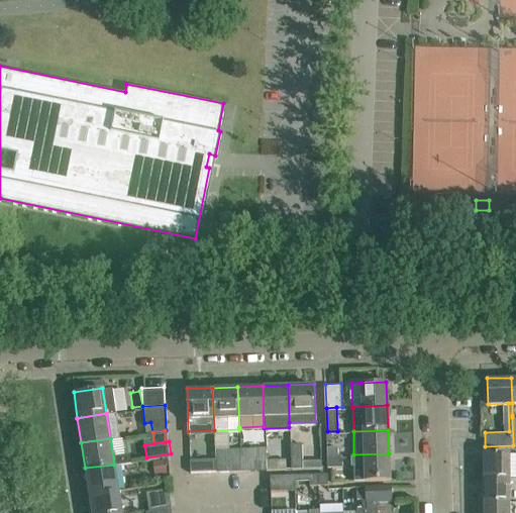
[(302,441),(291,441),(292,468),(323,467),(323,457),(303,458),(302,441)]
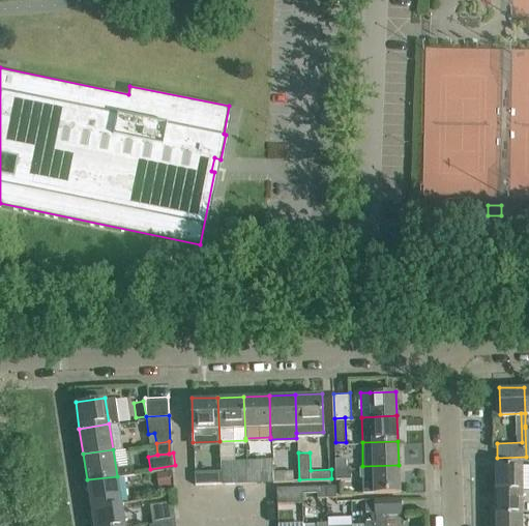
[(335,467),(348,466),(348,456),(334,456),(335,467)]
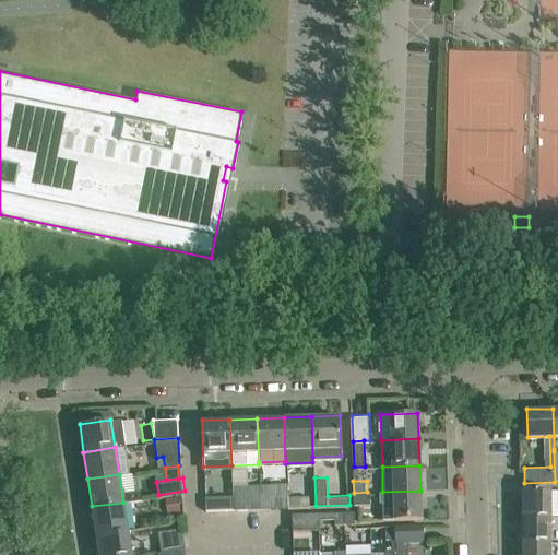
[(260,508),(259,484),(233,485),(234,508),(260,508)]
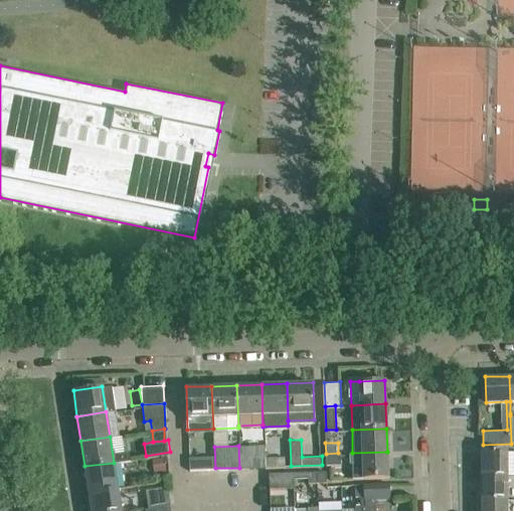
[(264,455),(264,446),(238,446),(239,468),(264,467),(264,455)]
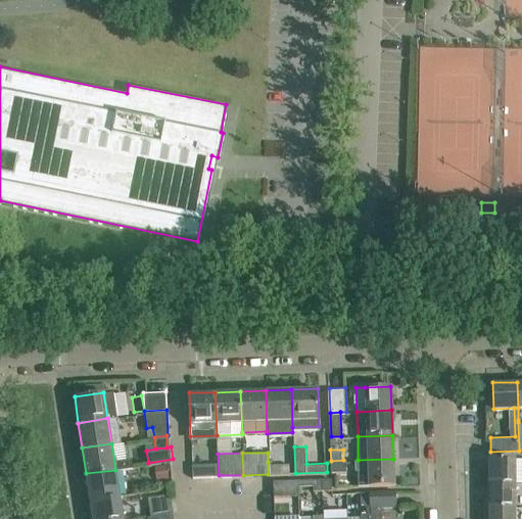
[(488,481),(514,481),(514,458),(488,458),(488,481)]
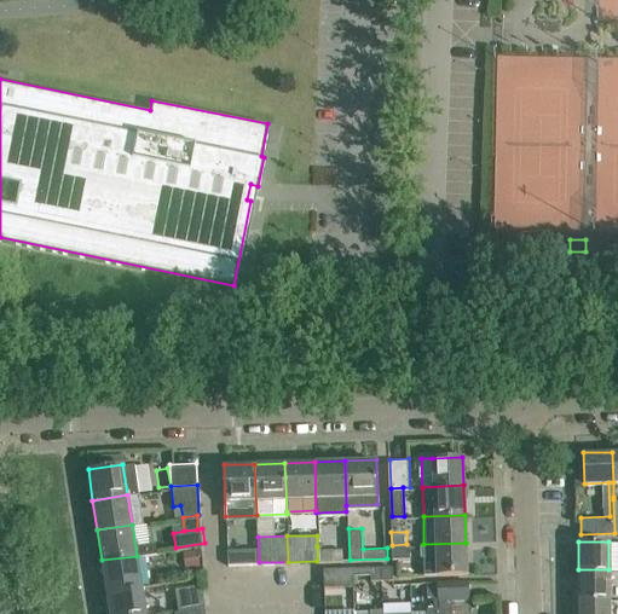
[(466,543),(423,544),(421,544),(422,554),(435,554),(437,573),(467,572),(466,543)]
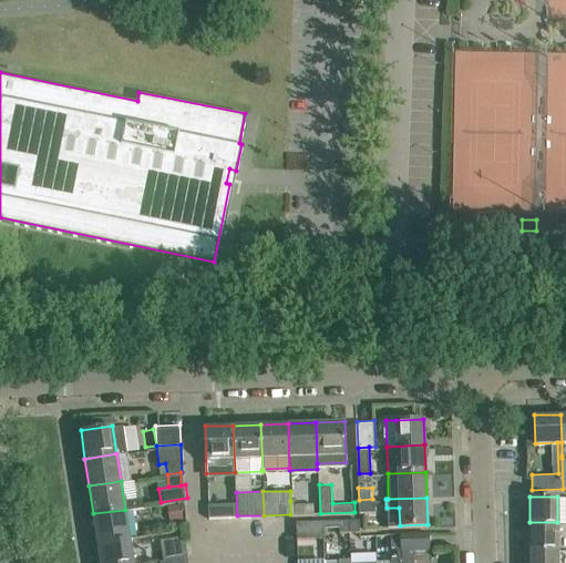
[(372,500),(372,499),(359,500),(359,512),(377,511),(376,500),(372,500)]
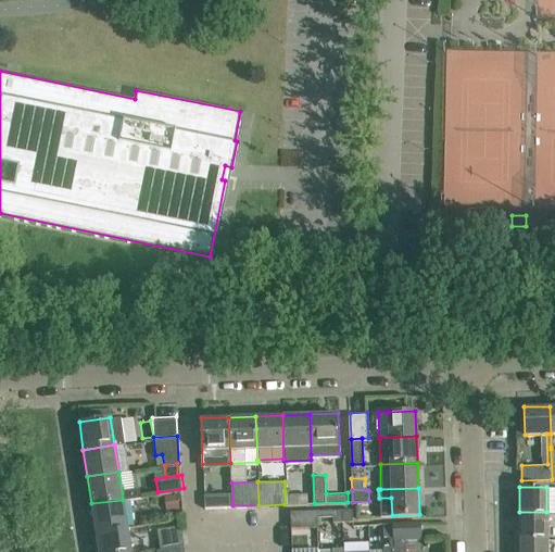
[(176,491),(164,493),(166,509),(178,506),(176,491)]
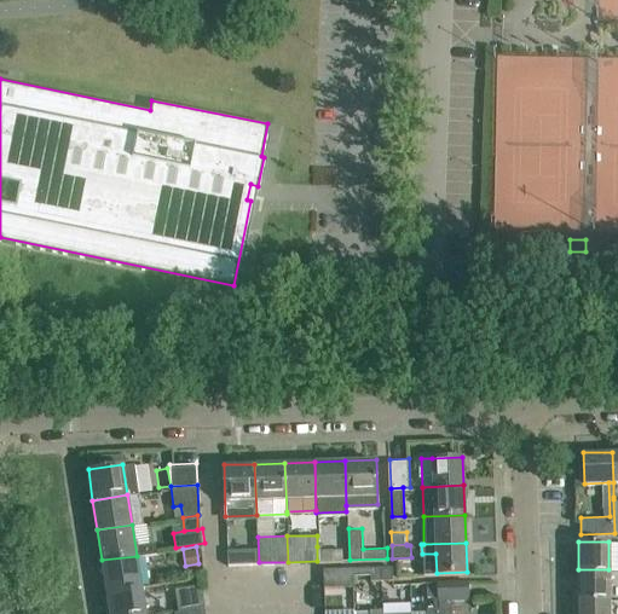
[(227,548),(227,563),(256,562),(256,546),(227,548)]
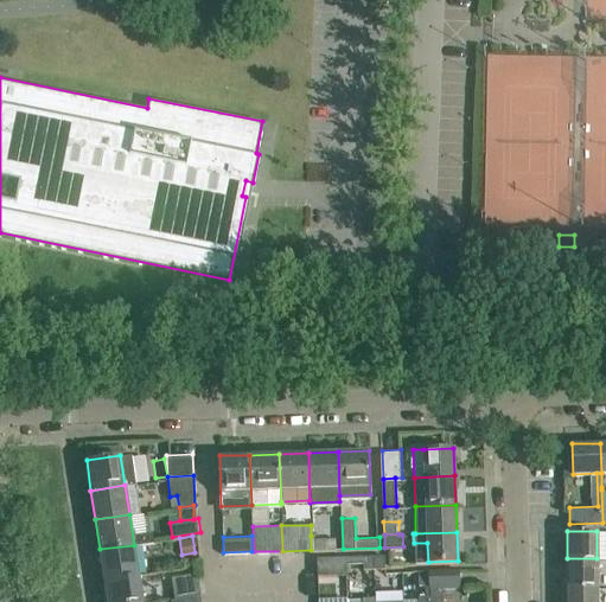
[(338,536),(311,536),(311,550),(338,549),(338,536)]
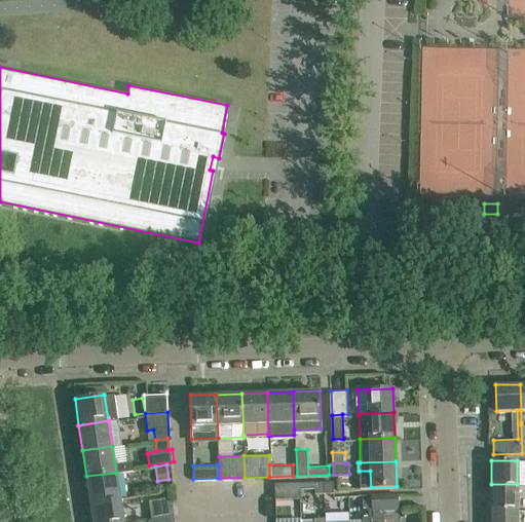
[(120,497),(116,473),(86,476),(90,501),(120,497)]
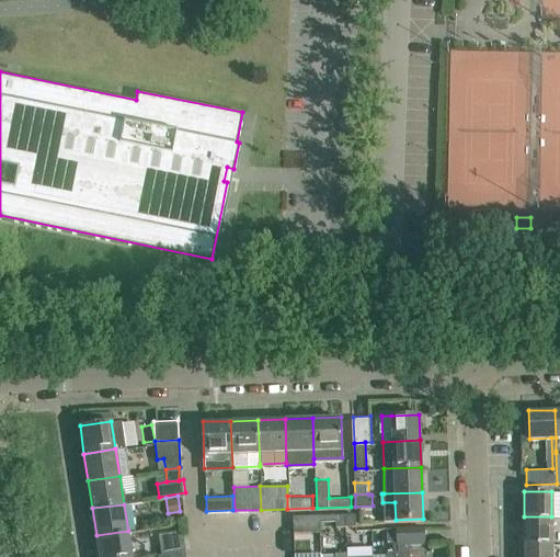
[(343,513),(334,513),(334,526),(344,526),(343,513)]
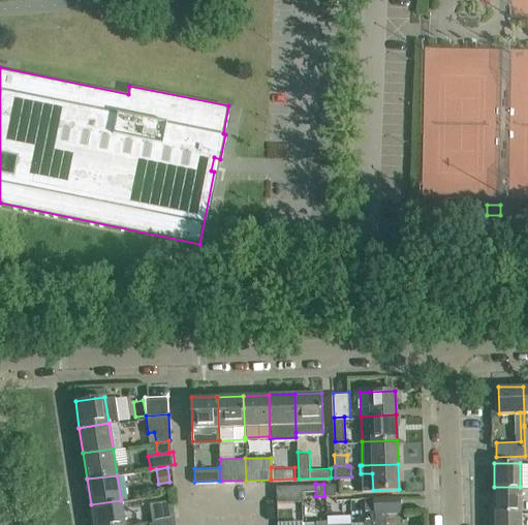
[(334,484),(323,484),(324,496),(335,496),(334,484)]
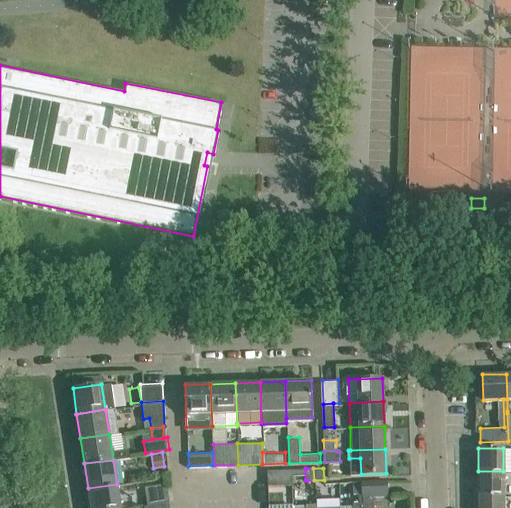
[(290,469),(267,470),(267,485),(291,484),(290,469)]
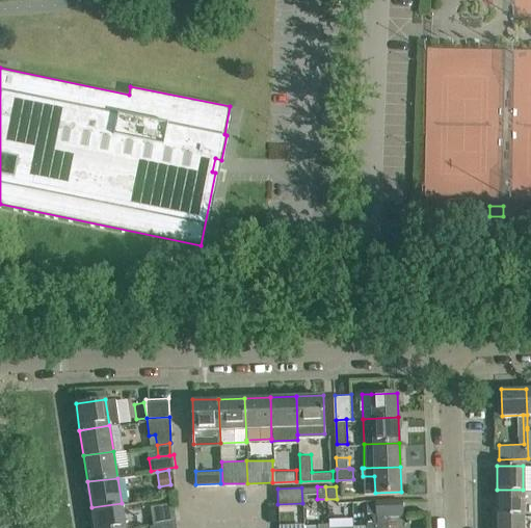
[(523,515),(523,490),(497,490),(498,515),(523,515)]
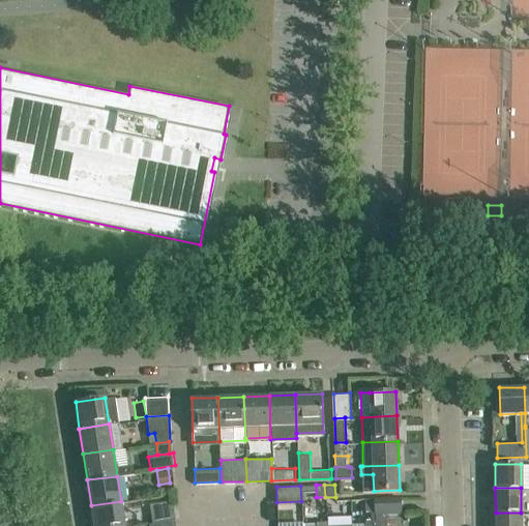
[(378,512),(400,512),(400,496),(377,496),(378,512)]
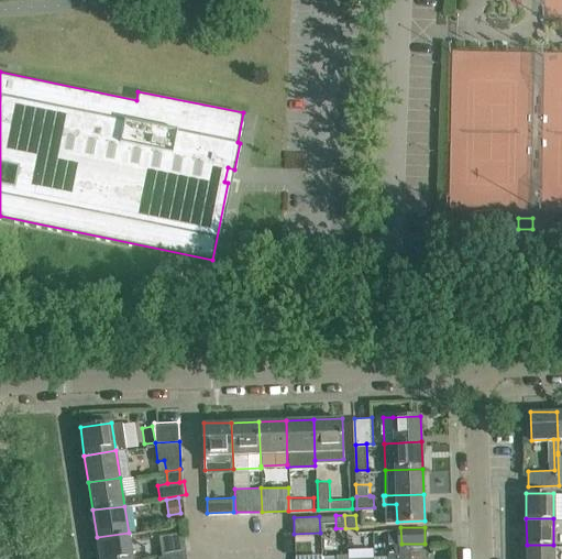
[(397,528),(387,528),(388,543),(397,543),(397,528)]
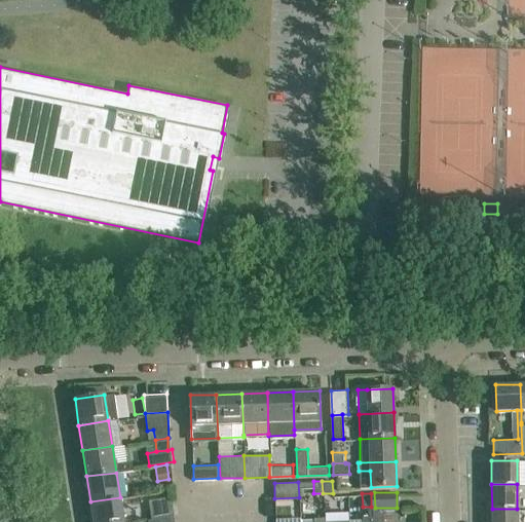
[(152,518),(173,514),(175,514),(172,496),(149,500),(152,518)]
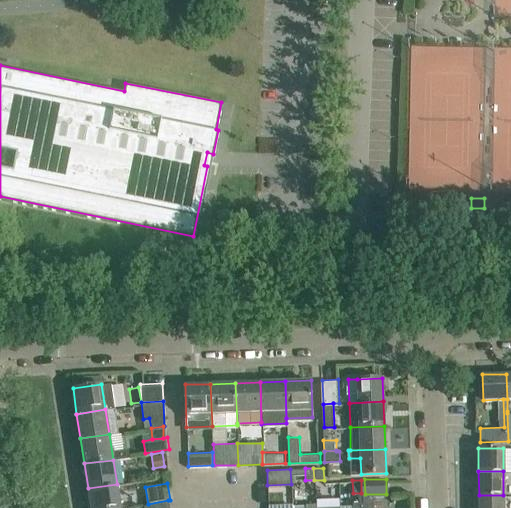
[(120,507),(117,484),(88,488),(91,507),(120,507)]
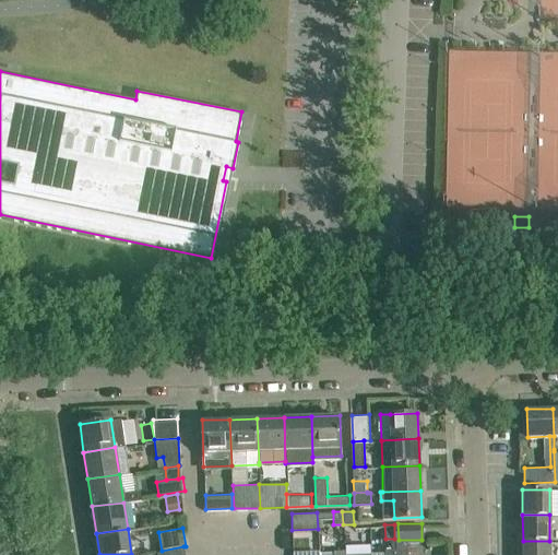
[(549,554),(549,541),(523,541),(522,554),(549,554)]
